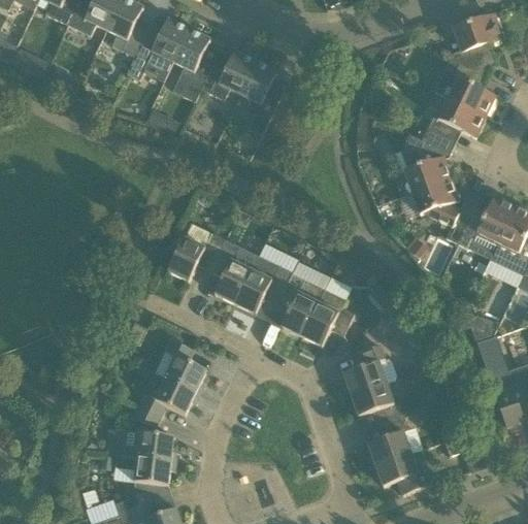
[(0,0),(0,5),(9,9),(13,0),(19,0),(24,3),(25,0),(0,0)]
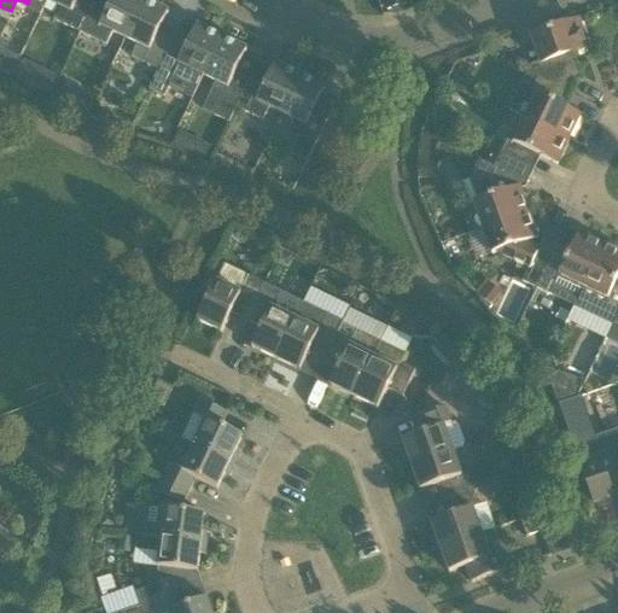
[(53,16),(80,29),(93,0),(54,0),(59,3),(53,16)]
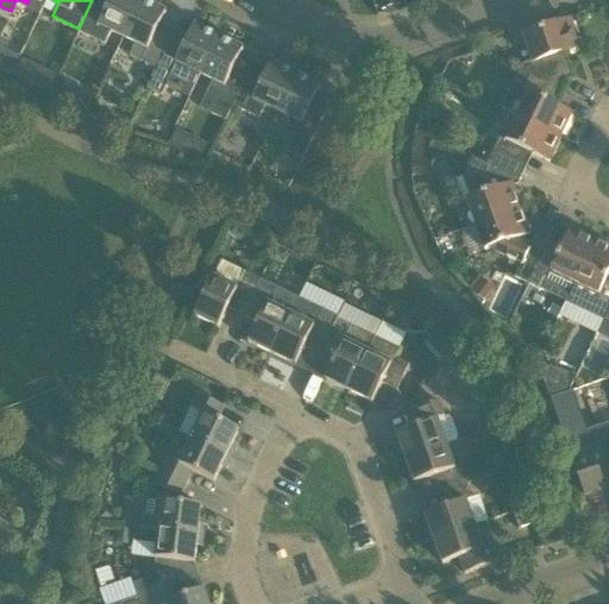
[(108,0),(106,7),(92,0),(79,29),(105,41),(111,27),(124,33),(140,0),(108,0)]
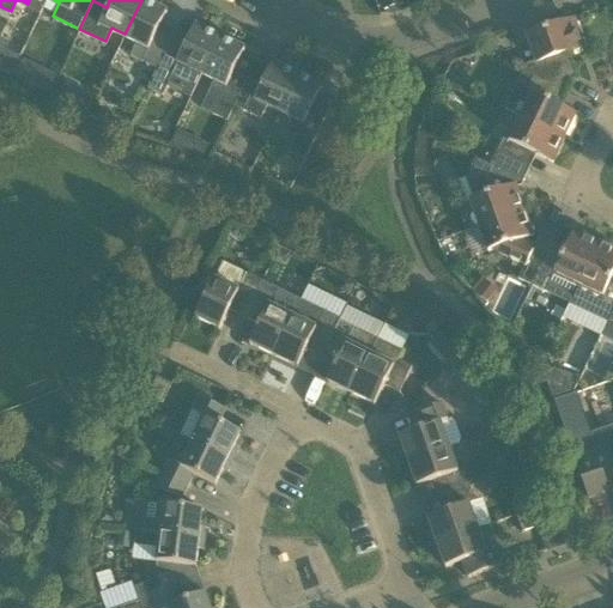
[(131,53),(157,66),(170,37),(156,30),(167,8),(150,0),(141,0),(125,34),(137,40),(131,53)]
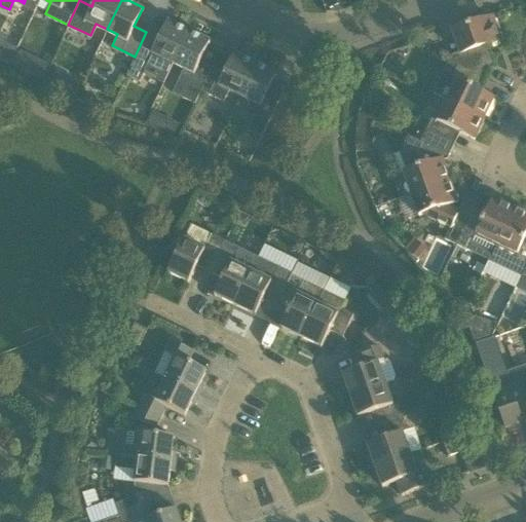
[(451,53),(448,60),(481,75),(487,61),(482,44),(500,38),(492,14),(465,24),(462,15),(450,20),(460,50),(451,53)]
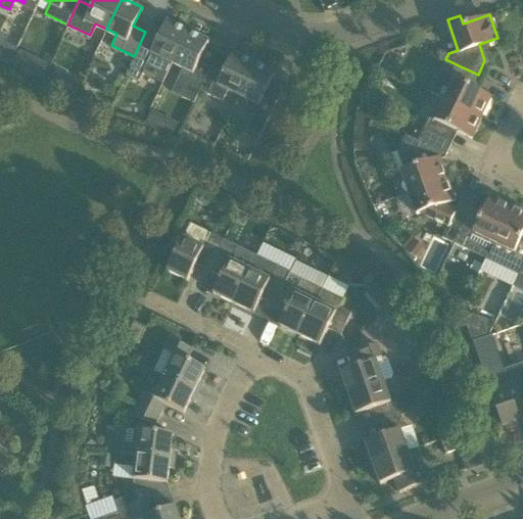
[(188,29),(167,18),(157,38),(145,32),(134,56),(127,73),(139,79),(145,67),(164,77),(173,61),(188,29)]
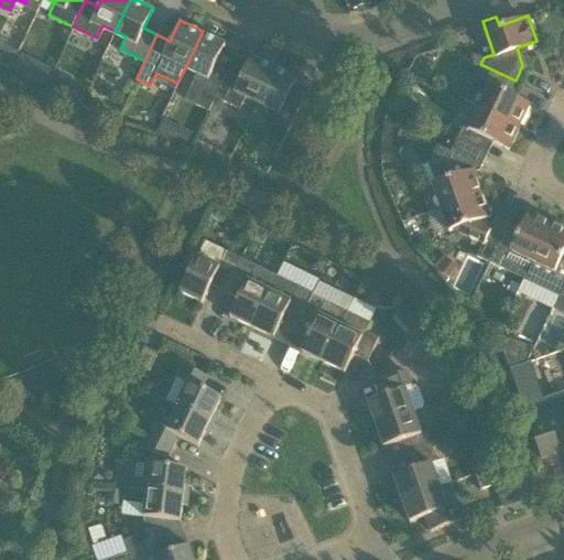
[(203,31),(186,66),(197,72),(192,83),(202,88),(195,101),(209,108),(216,95),(228,68),(215,62),(225,42),(203,31)]
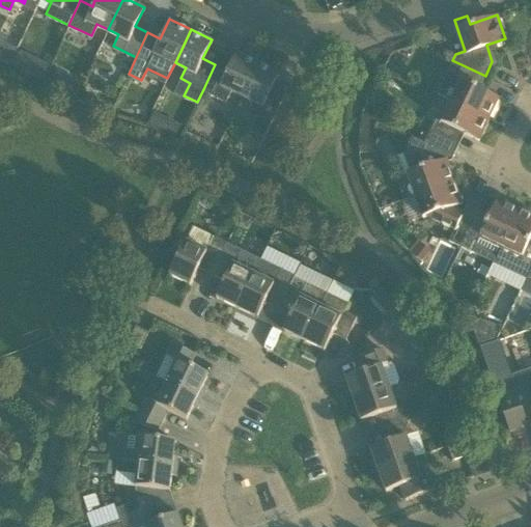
[(231,89),(242,94),(258,61),(236,51),(227,71),(215,64),(203,89),(226,101),(231,89)]
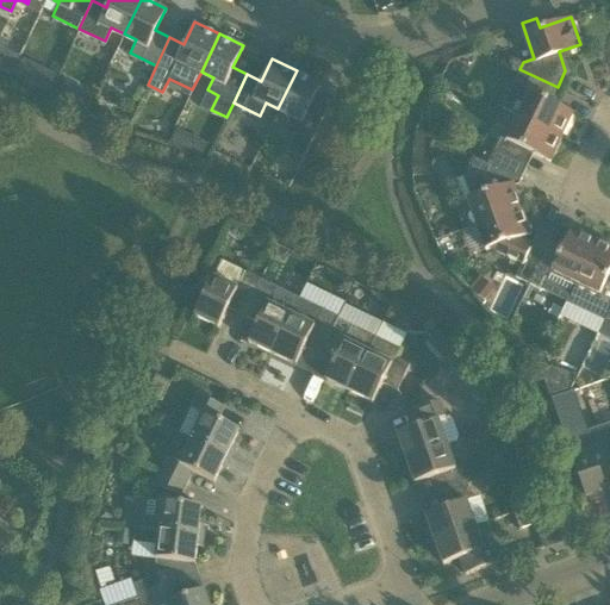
[(518,113),(561,133),(573,110),(552,99),(558,87),(520,69),(509,91),(526,99),(518,113)]
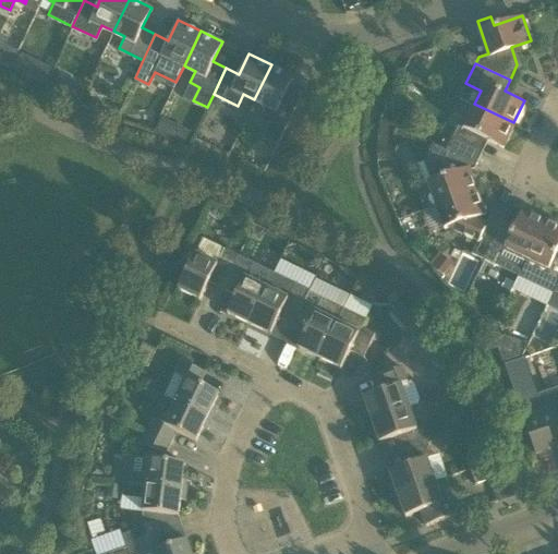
[(263,136),(277,143),(295,105),(282,99),(293,75),(271,64),(254,99),(266,105),(259,117),(269,121),(263,136)]
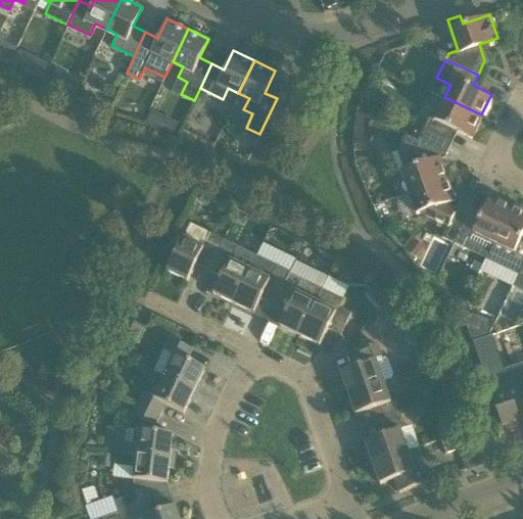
[(471,136),(481,114),(444,97),(434,119),(429,115),(424,127),(447,139),(453,127),(471,136)]
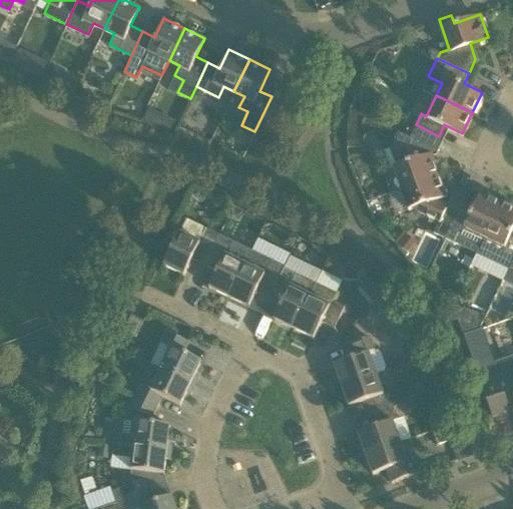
[(166,126),(171,115),(147,105),(142,116),(166,126)]
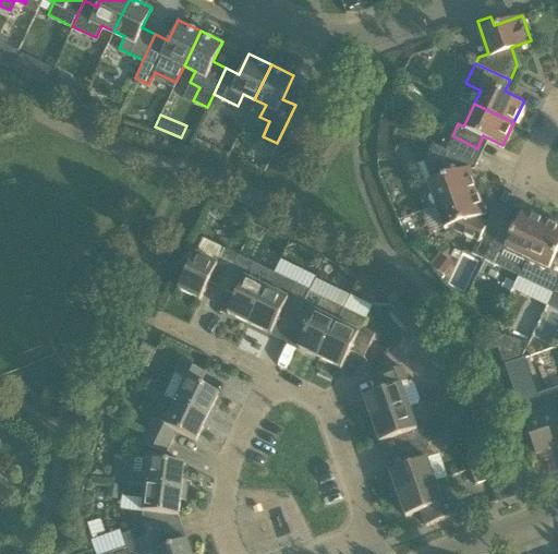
[(436,202),(436,203),(477,189),(469,165),(477,148),(452,135),(446,148),(433,141),(424,159),(432,179),(427,180),(432,192),(428,193),(427,195),(431,202),(433,203),(436,202)]
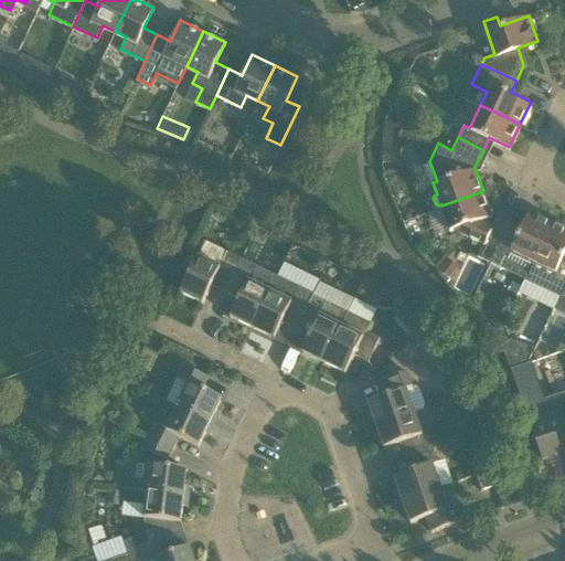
[(491,214),(483,191),(441,205),(450,230),(454,228),(483,242),(490,229),(492,223),(482,218),(491,214)]
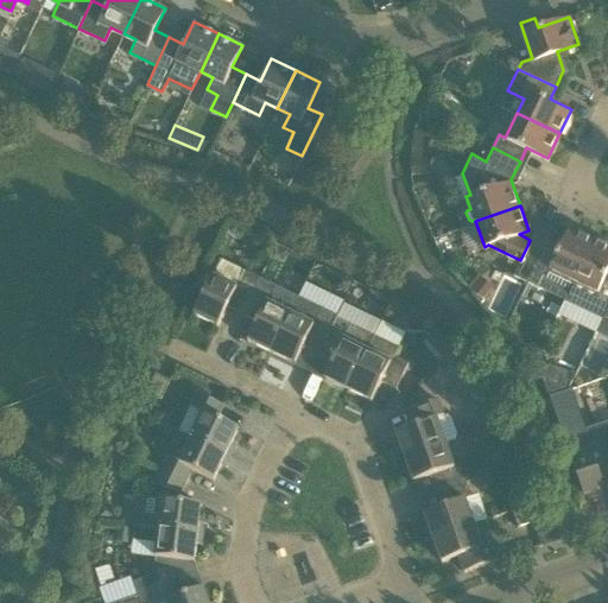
[(550,267),(574,279),(594,236),(570,224),(559,246),(546,240),(527,280),(540,286),(550,267)]
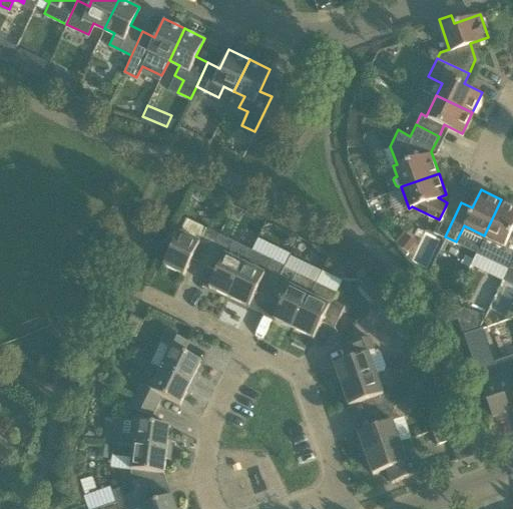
[(445,236),(461,202),(464,197),(452,192),(447,202),(445,207),(439,219),(434,230),(445,236)]
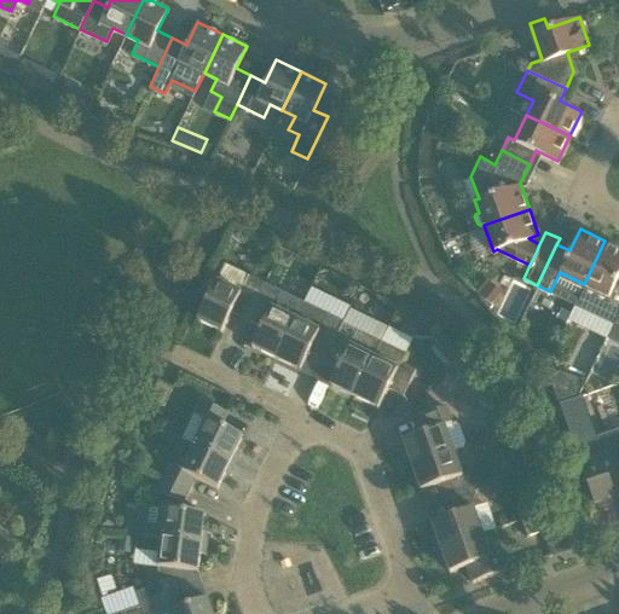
[(607,336),(613,323),(612,322),(618,307),(618,247),(605,241),(584,284),(568,318),(607,336)]
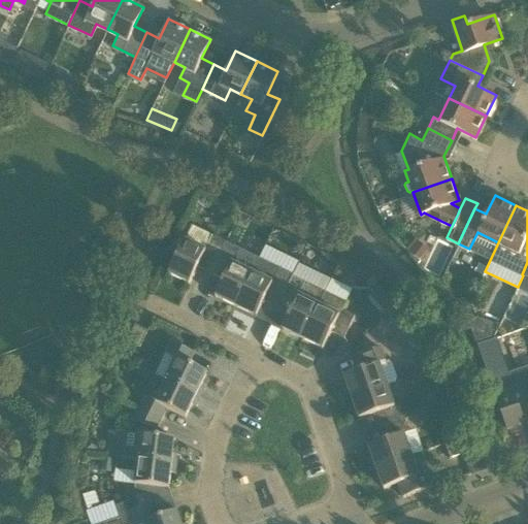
[(197,264),(210,270),(221,249),(225,239),(191,223),(168,270),(190,281),(197,264)]
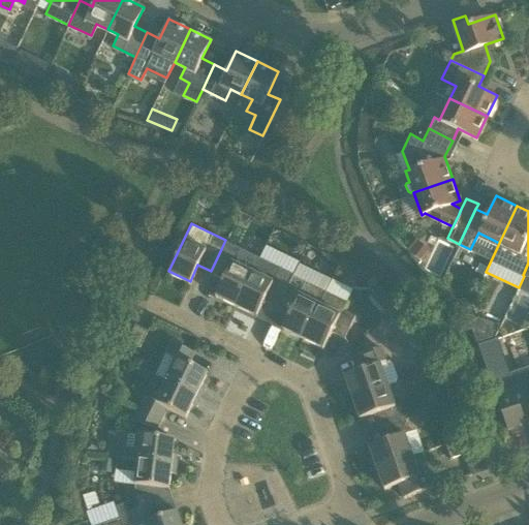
[(431,249),(419,240),(410,251),(423,260),(431,249)]
